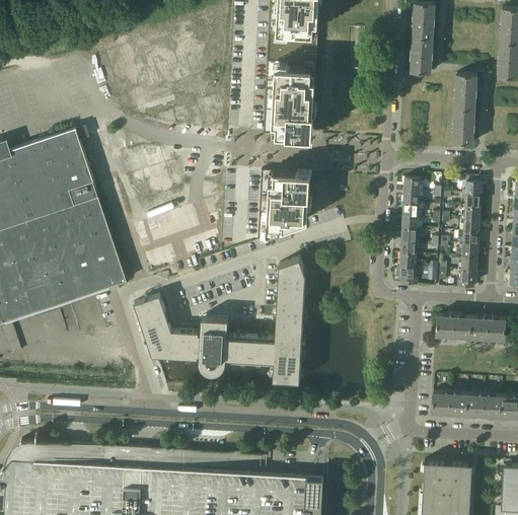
[(267,61),(263,134),(295,136),(297,136),(300,136),(312,137),(313,115),(313,113),(313,104),(316,63),(317,37),(318,0),(270,0),(268,34),(267,61)]
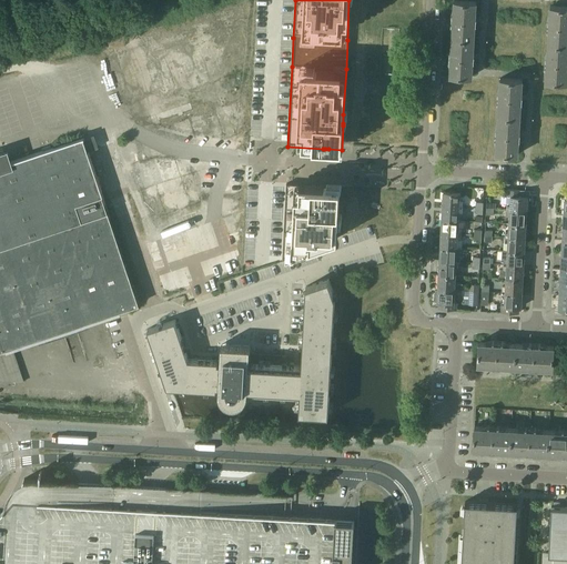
[(453,29),(452,41),(474,42),(474,28),(476,28),(476,21),(475,21),(475,6),(454,4),(453,18),(452,17),(452,19),(453,19),(453,27),(451,27),(451,29),(453,29)]
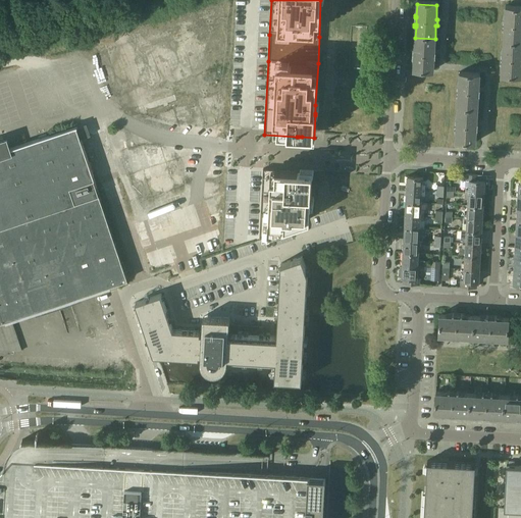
[(504,32),(503,43),(520,44),(520,9),(505,9),(504,21),(503,21),(503,22),(504,23),(504,30),(502,30),(502,32),(504,32)]
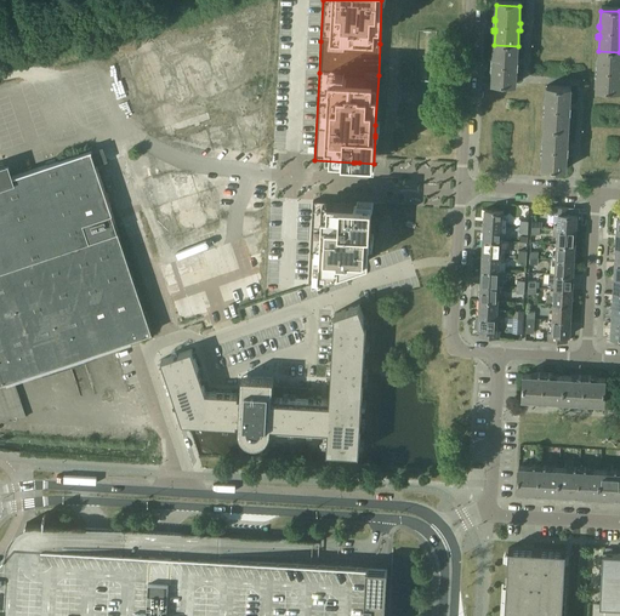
[(518,46),(494,45),(493,60),(491,60),(490,62),(493,62),(493,69),(490,69),(490,72),(491,72),(491,86),(516,87),(516,70),(517,70),(518,63),(517,63),(518,46)]
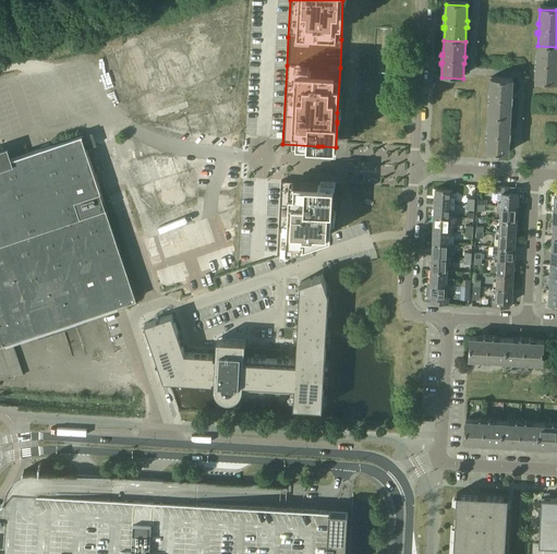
[(556,47),(537,46),(536,59),(534,59),(534,61),(536,61),(536,68),(534,68),(534,70),(536,70),(535,83),(556,84),(556,76),(556,47)]
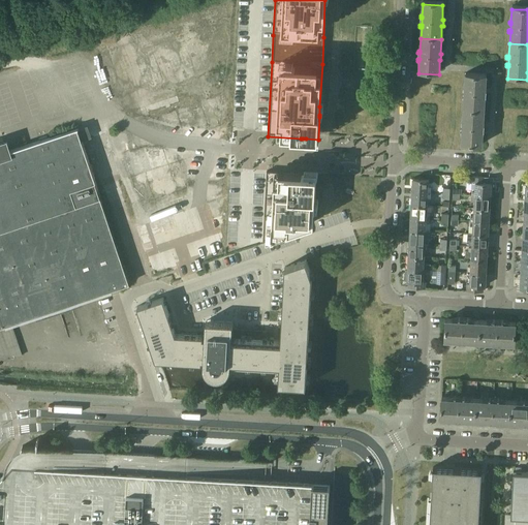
[(464,99),(463,111),(483,112),(484,98),(486,98),(486,92),(485,92),(486,78),(465,75),(464,88),(462,88),(462,90),(464,90),(464,97),(462,97),(462,98),(464,99)]
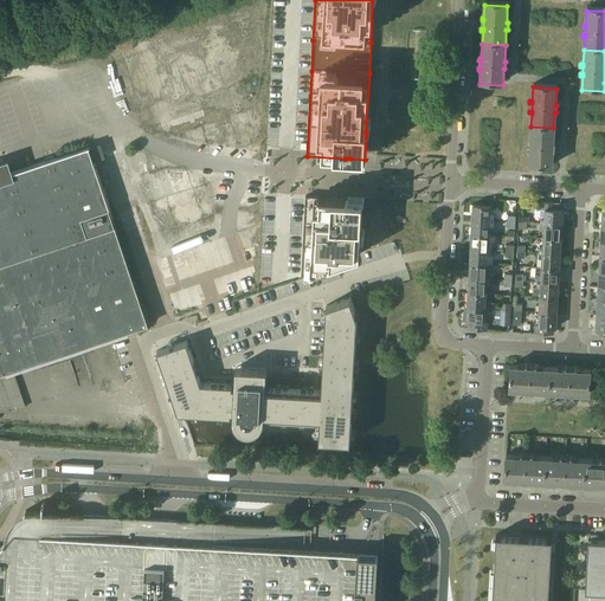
[(553,128),(531,127),(529,141),(527,141),(527,143),(529,143),(529,150),(527,150),(527,153),(529,153),(528,168),(551,169),(552,152),(554,152),(554,144),(553,144),(553,128)]
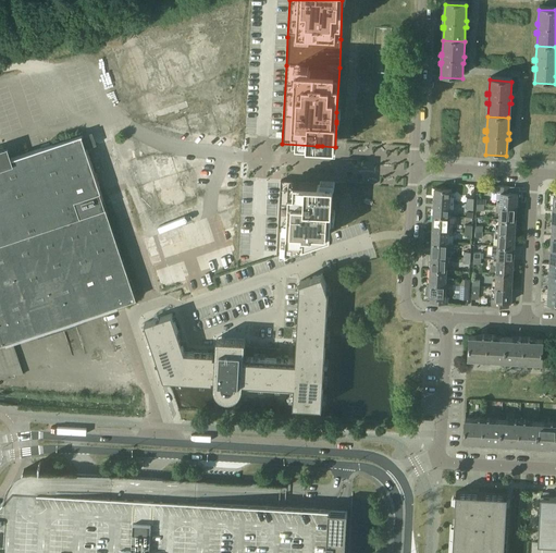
[(0,247),(5,245),(24,299),(123,267),(121,259),(101,203),(85,152),(82,138),(5,164),(3,158),(0,159),(0,247)]
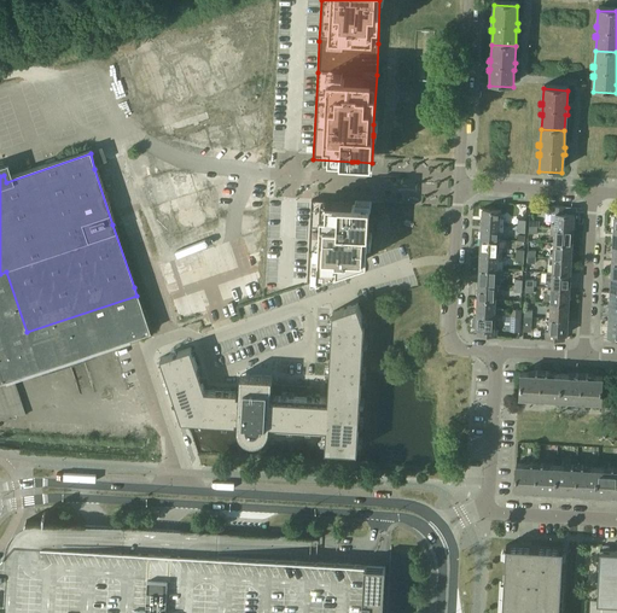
[(310,204),(307,284),(366,263),(367,246),(368,235),(368,233),(370,208),(355,206),(351,206),(310,204)]
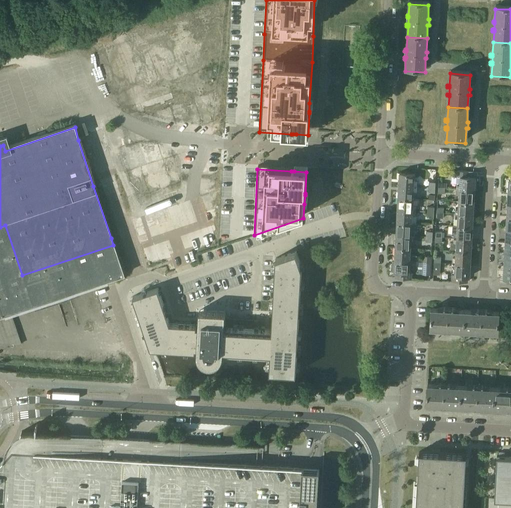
[(457,174),(456,192),(474,193),(474,187),(476,187),(476,181),(475,181),(468,180),(468,175),(457,174)]
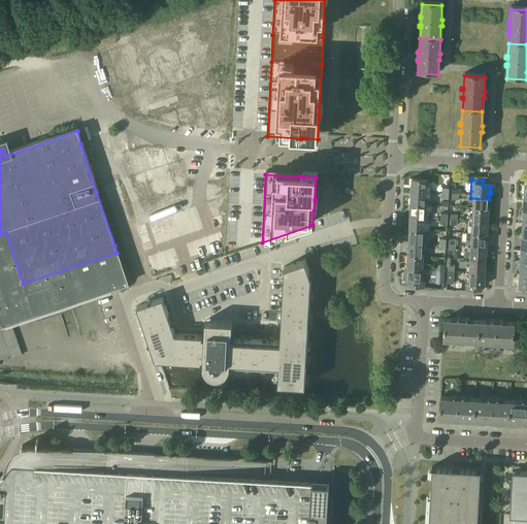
[(412,182),(410,195),(429,196),(429,191),(426,191),(427,183),(412,182)]
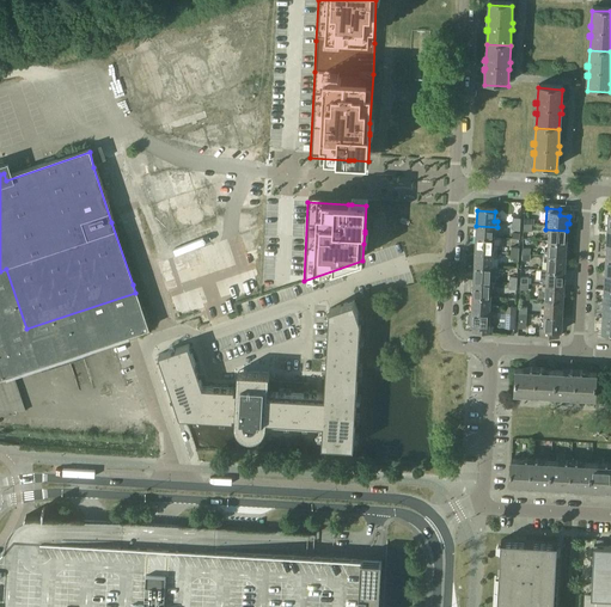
[(476,226),(475,240),(493,241),(494,233),(498,233),(498,227),(476,226)]
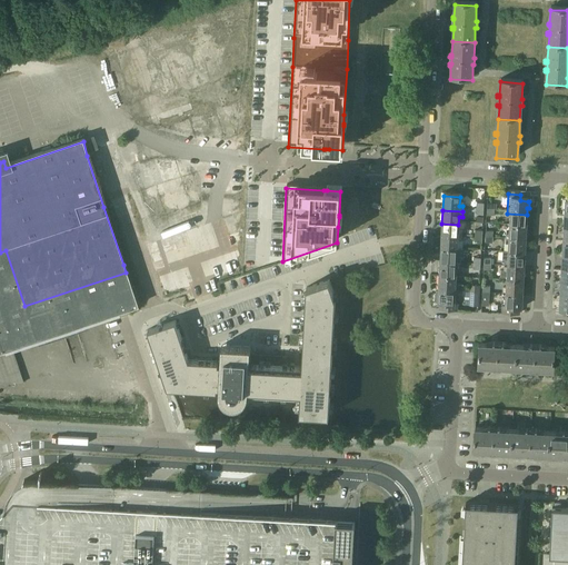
[(509,219),(509,228),(526,229),(527,215),(507,214),(506,219),(509,219)]
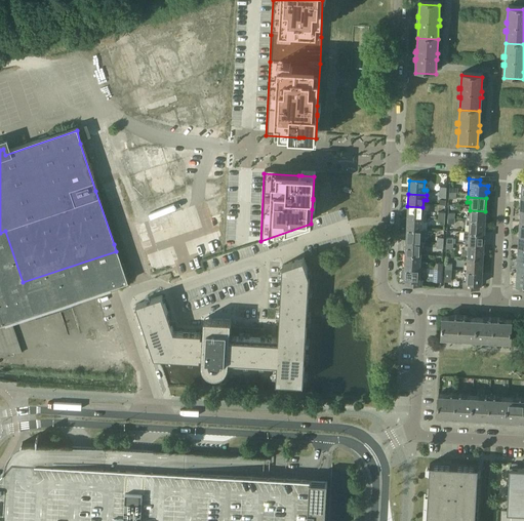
[(407,206),(407,219),(426,221),(426,215),(422,215),(422,207),(407,206)]
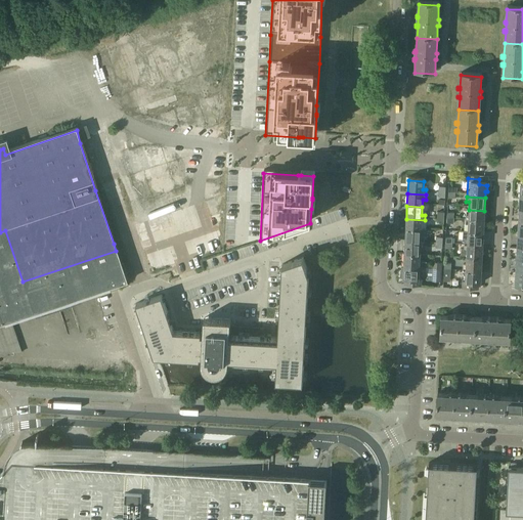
[(466,217),(466,222),(483,223),(484,211),(469,210),(469,217),(466,217)]
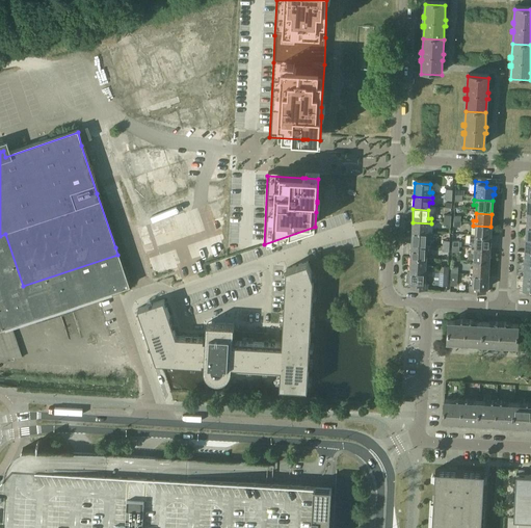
[(413,222),(412,235),(430,236),(431,236),(431,229),(430,228),(431,223),(413,222)]
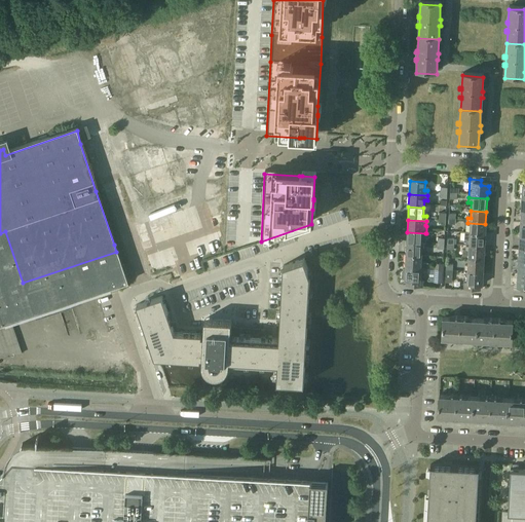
[(470,228),(469,236),(485,237),(485,224),(467,223),(466,228),(470,228)]
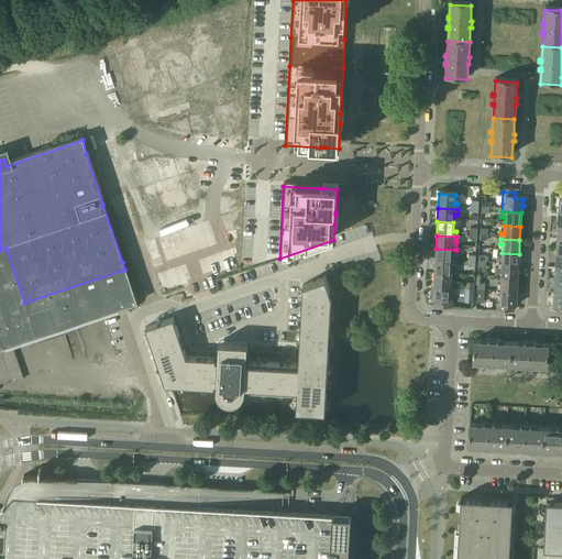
[(6,248),(0,250),(0,351),(136,306),(124,270),(24,303),(6,248)]
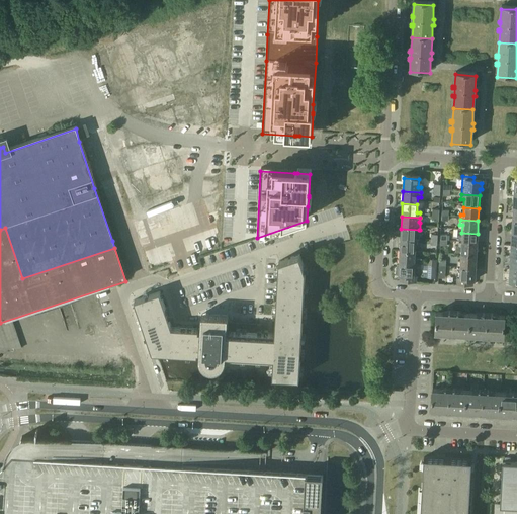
[(401,229),(400,241),(418,242),(419,230),(401,229)]
